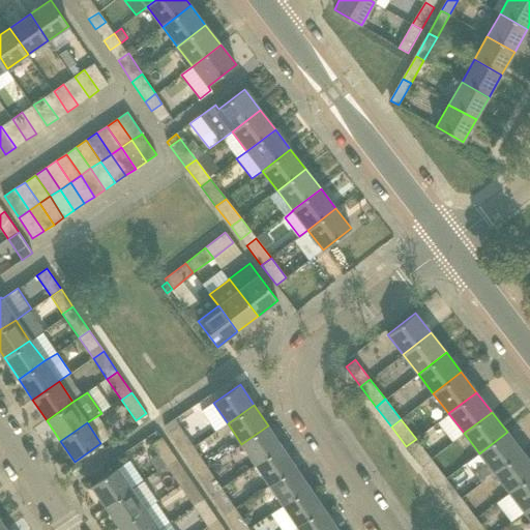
[(183,432),(178,425),(168,433),(182,453),(193,446),(183,432)]
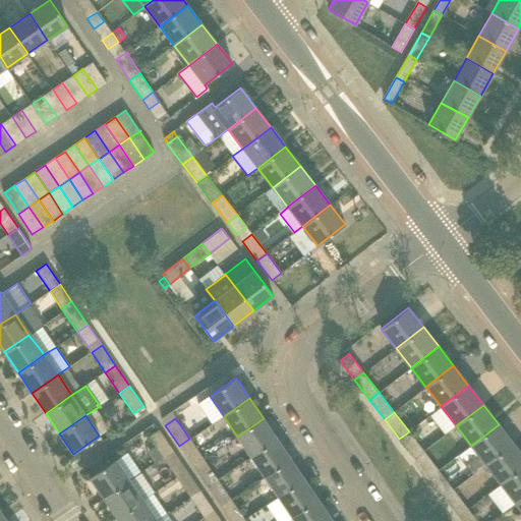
[(237,437),(250,456),(277,439),(264,418),(237,437)]
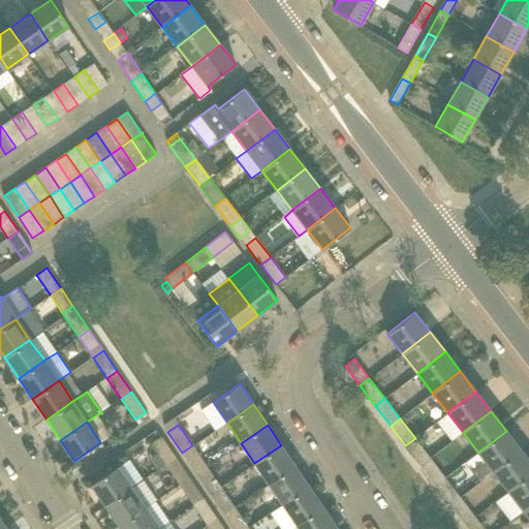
[(478,453),(493,472),(521,450),(506,431),(478,453)]
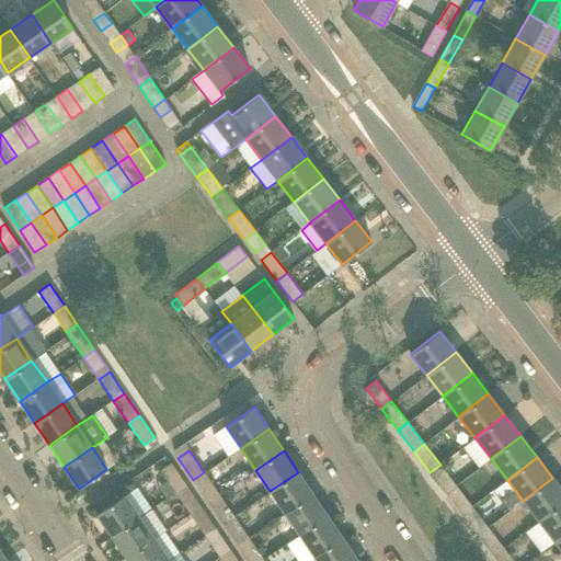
[(441,465),(430,472),(446,493),(456,485),(441,465)]
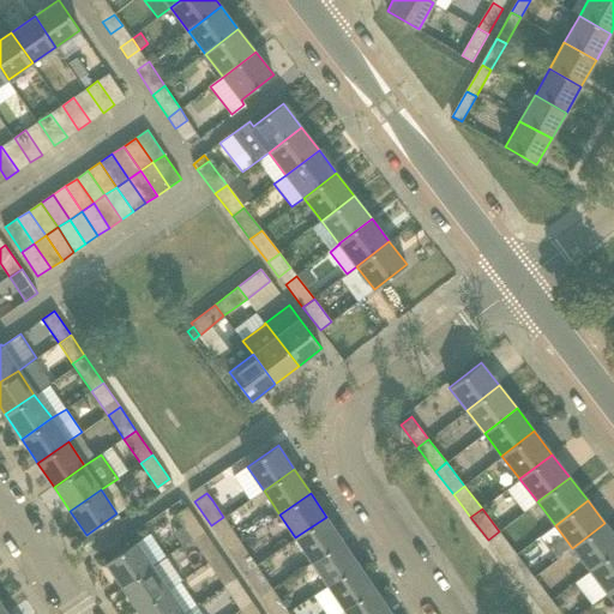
[(211,525),(228,549),(240,541),(223,517),(211,525)]
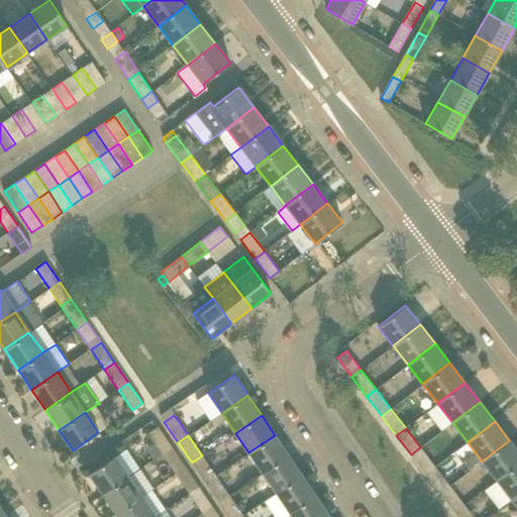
[(248,452),(263,473),(289,455),(275,435),(248,452)]
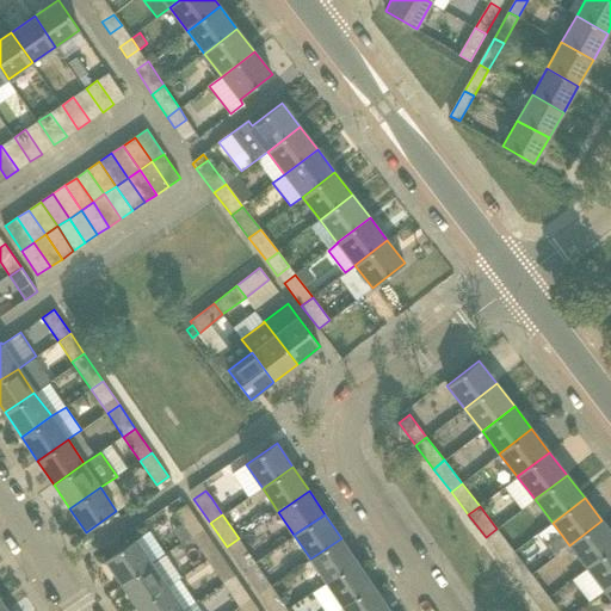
[(202,529),(193,516),(181,524),(190,537),(202,529)]
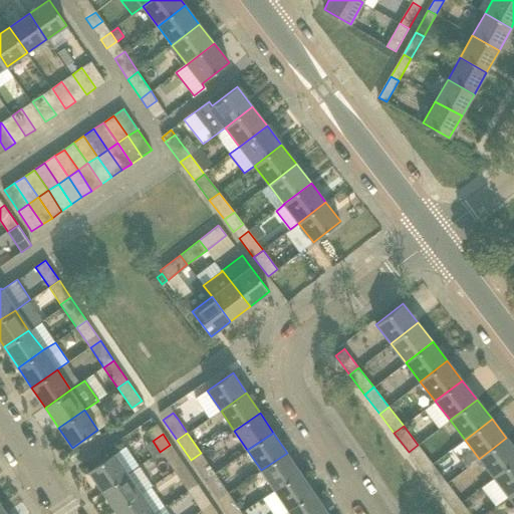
[(479,459),(494,478),(513,462),(513,448),(506,438),(479,459)]
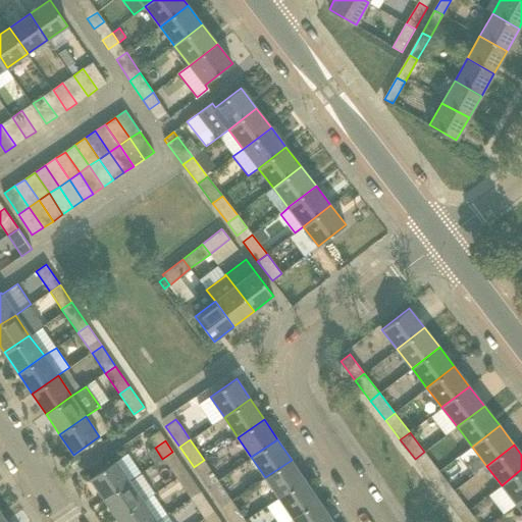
[(187,472),(172,452),(162,459),(176,479),(187,472)]
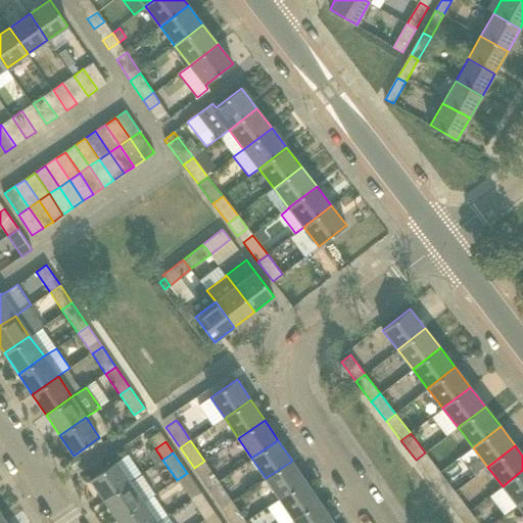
[(425,453),(416,460),(430,479),(440,472),(425,453)]
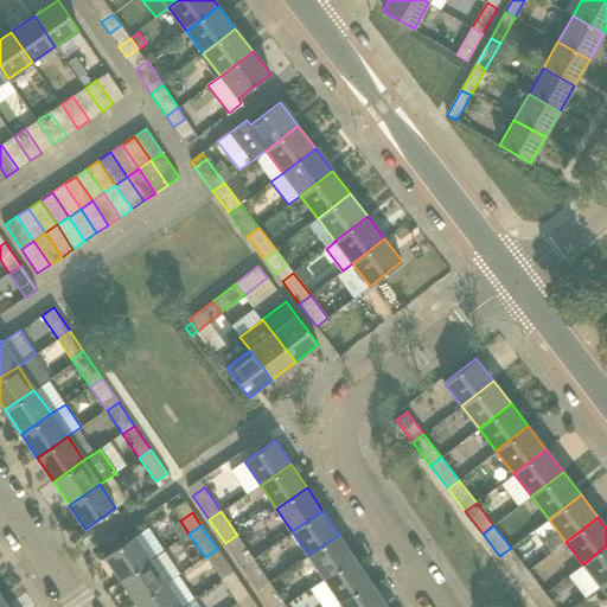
[(134,535),(104,556),(120,580),(151,558),(134,535)]
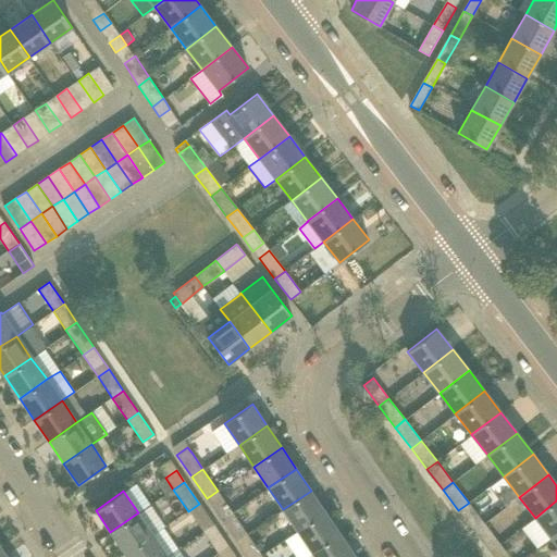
[(218,491),(207,498),(221,520),(232,512),(218,491)]
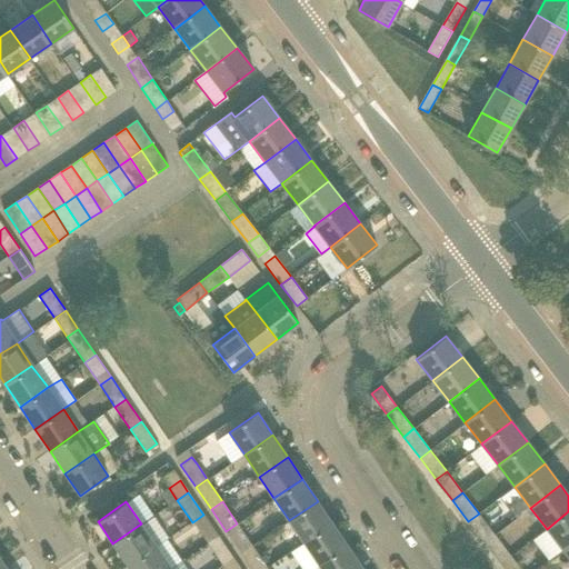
[(289,520),(303,542),(332,523),(318,501),(289,520)]
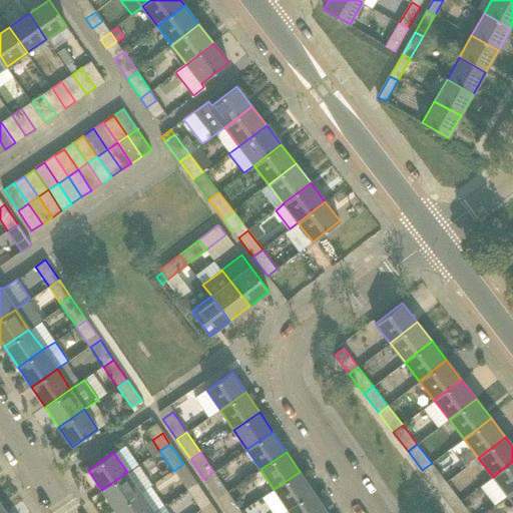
[(512,461),(493,477),(508,496),(512,491),(512,461)]
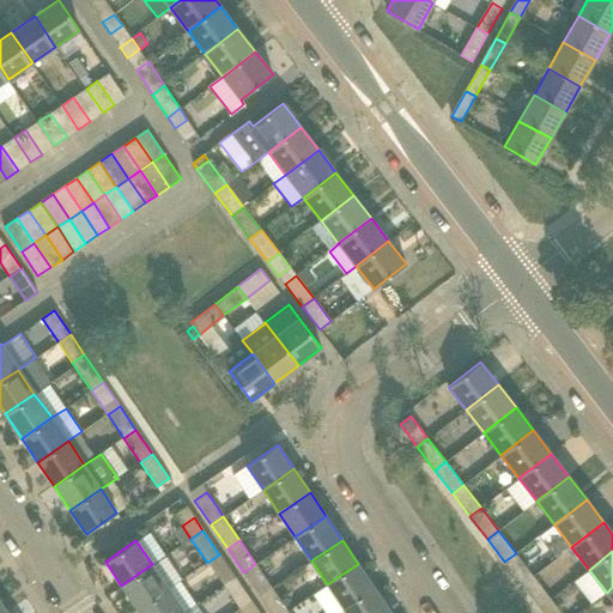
[(504,562),(522,584),(534,576),(516,553),(504,562)]
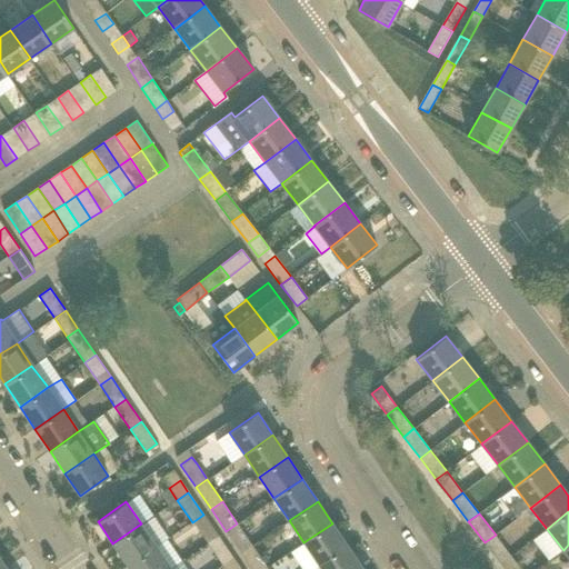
[(218,536),(203,515),(192,522),(207,543),(218,536)]
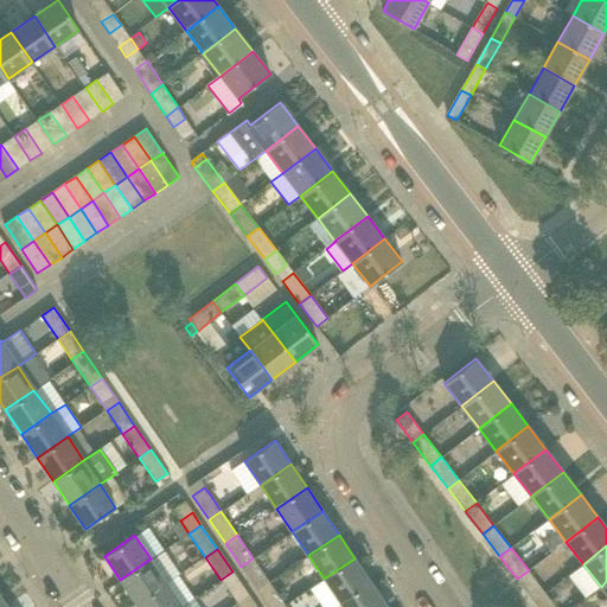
[(166,582),(151,560),(151,558),(120,580),(136,604),(167,582),(166,582)]
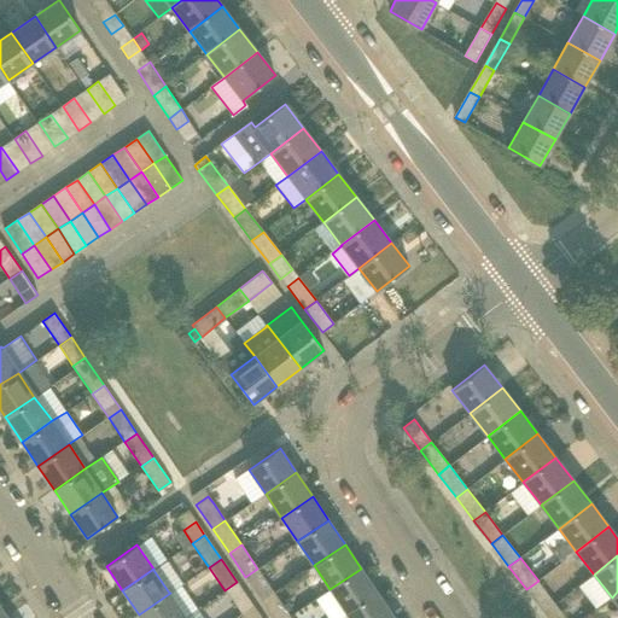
[(257,569),(245,577),(262,601),(273,593),(257,569)]
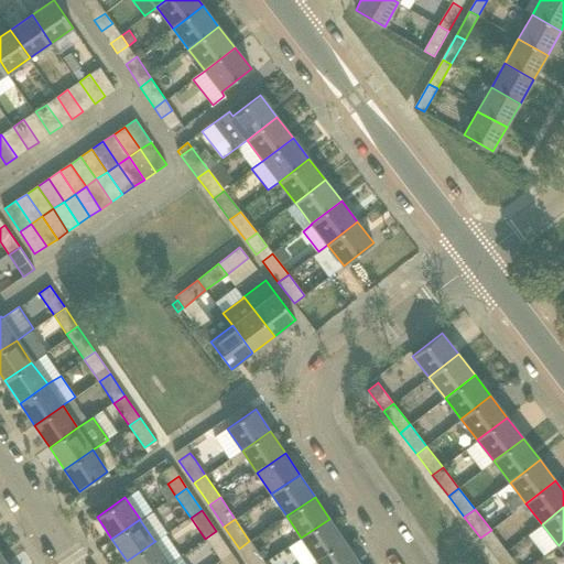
[(301,538),(316,560),(345,541),(329,519),(301,538)]
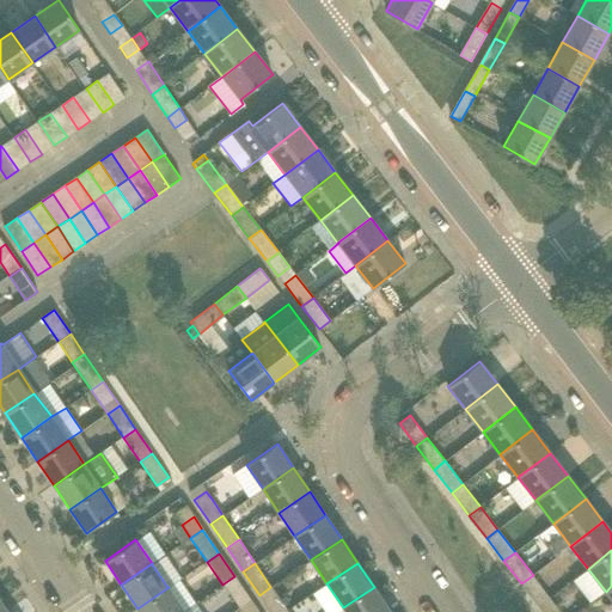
[(533,575),(521,583),(539,607),(551,598),(533,575)]
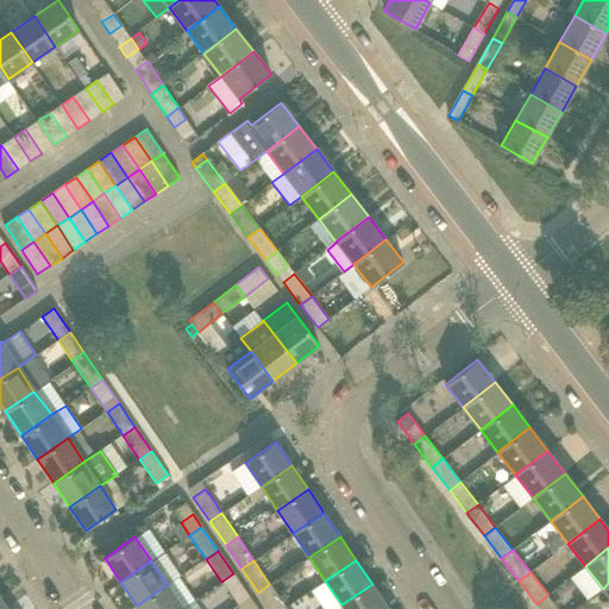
[(238,606),(250,597),(233,573),(221,582),(238,606)]
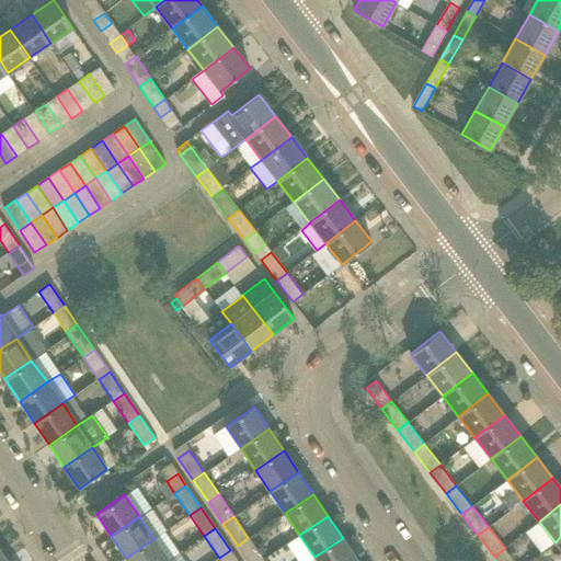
[(128,560),(167,560),(169,560),(155,538),(126,558),(128,560)]
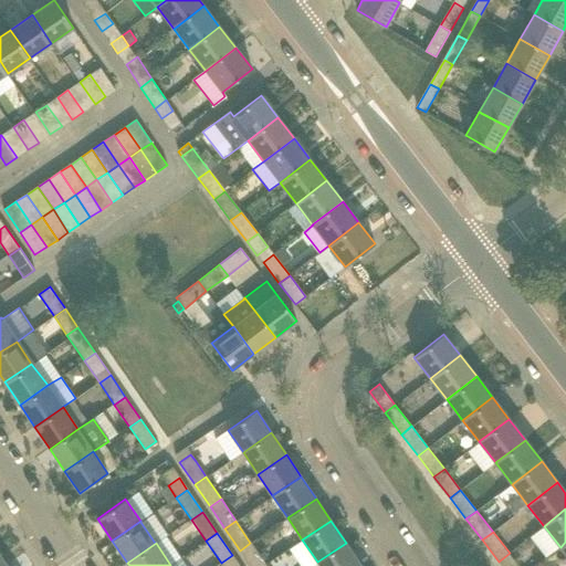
[(250,543),(240,551),(250,565),(263,565),(265,565),(250,543)]
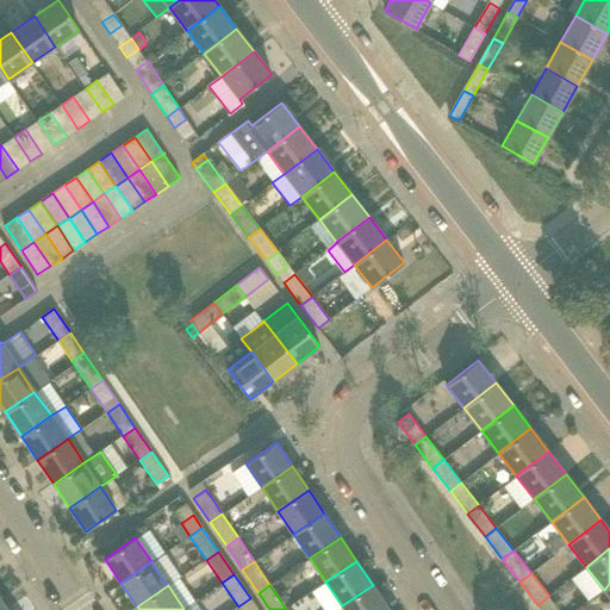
[(342,605),(344,609),(386,609),(388,609),(373,585),(342,605)]
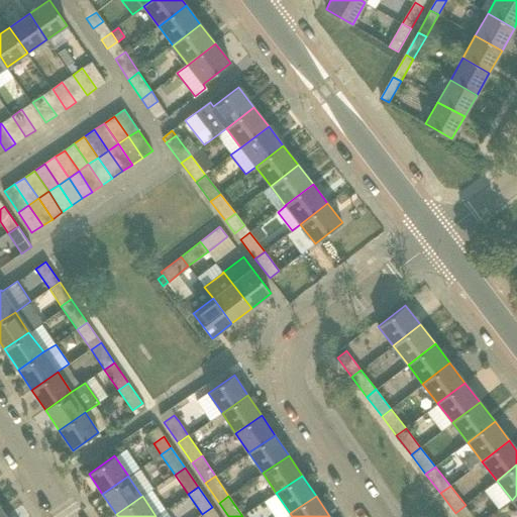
[(474,516),(466,505),(455,513),(458,516),(474,516)]
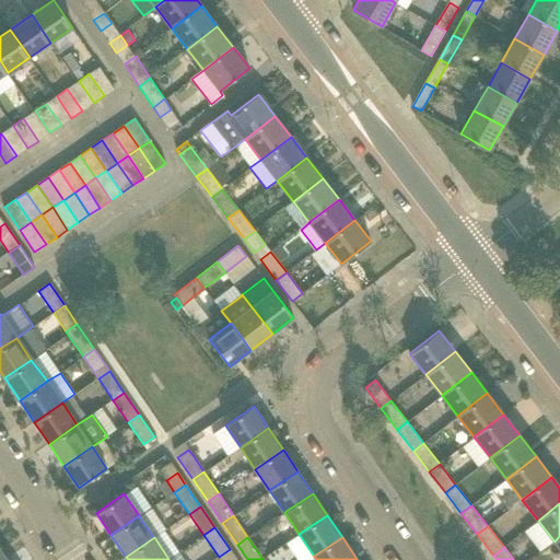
[(236,559),(230,549),(219,557),(220,559),(236,559)]
